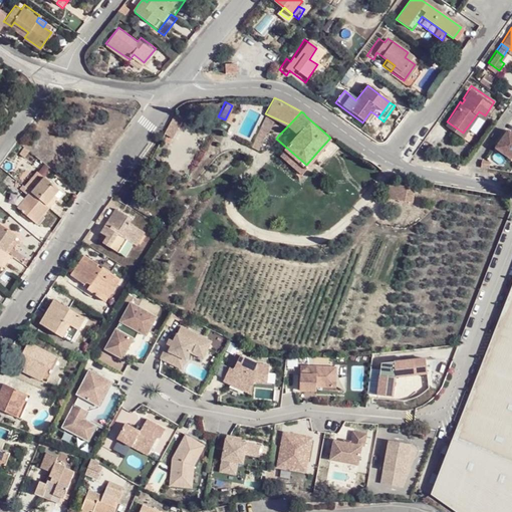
[(366,126),(375,114),(370,111),(362,122),(366,126)]
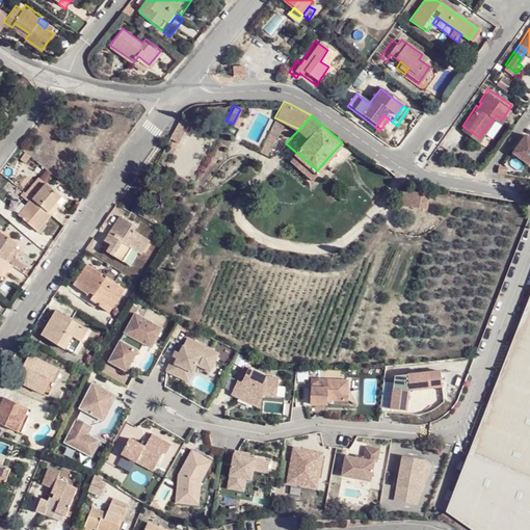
[(192,123),(182,117),(171,137),(182,143),(192,123)]
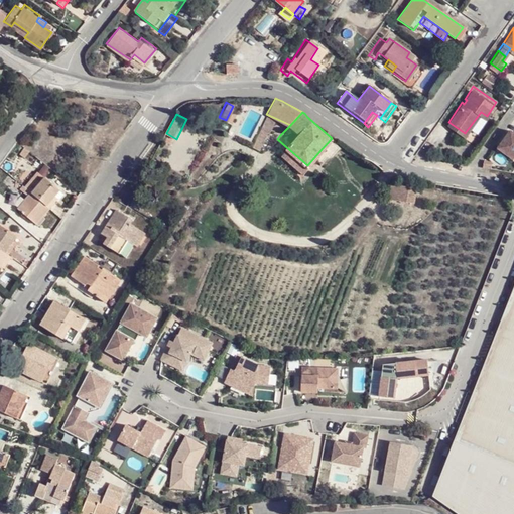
[(290,125),(266,114),(260,126),(266,130),(279,136),(290,125)]
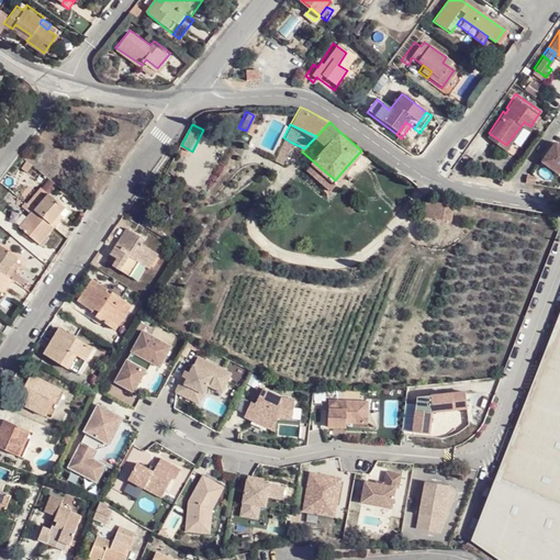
[(290,142),(283,137),(272,157),(281,160),(290,142)]
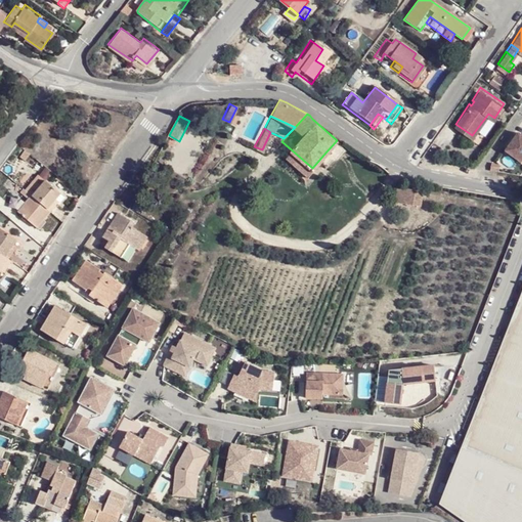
[(521,135),(515,130),(502,147),(518,159),(521,153),(521,135)]
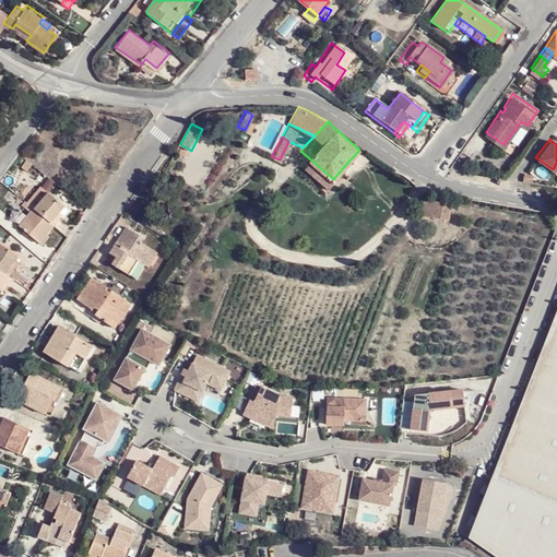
[(360,175),(372,162),(359,150),(347,163),(360,175)]
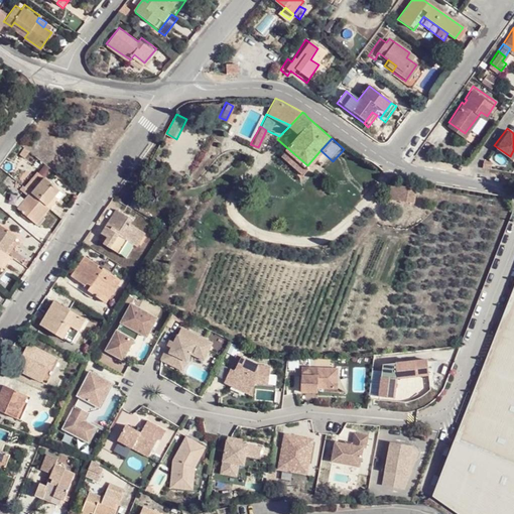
[(29,191),(43,174),(34,167),(20,184),(29,191)]
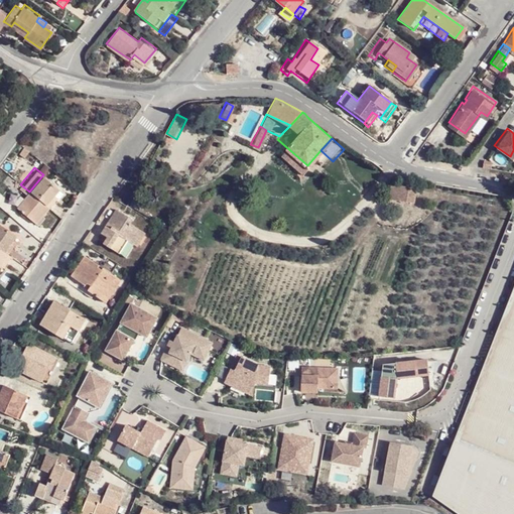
[(58,186),(43,174),(29,191),(17,207),(37,222),(50,206),(63,190),(58,186)]
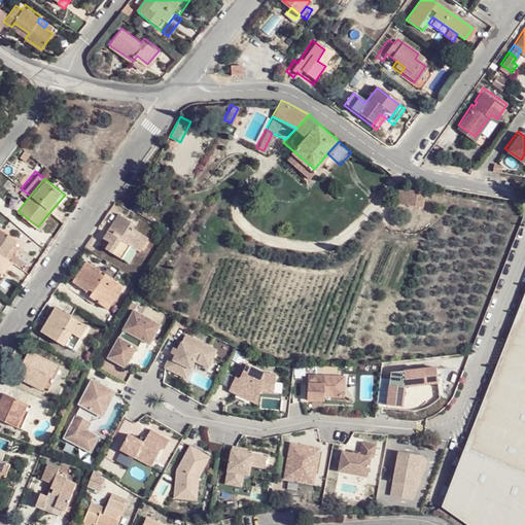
[(130,248),(138,253),(147,237),(133,228),(135,223),(119,214),(112,226),(116,229),(112,236),(107,233),(103,241),(108,244),(105,250),(123,259),(130,248)]
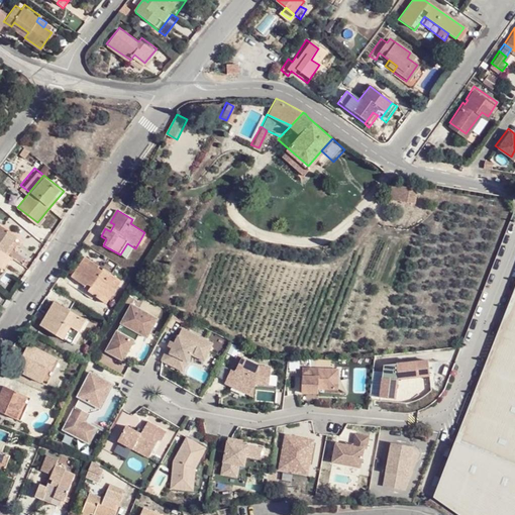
[(110,222),(105,228),(110,231),(114,224),(110,222)]
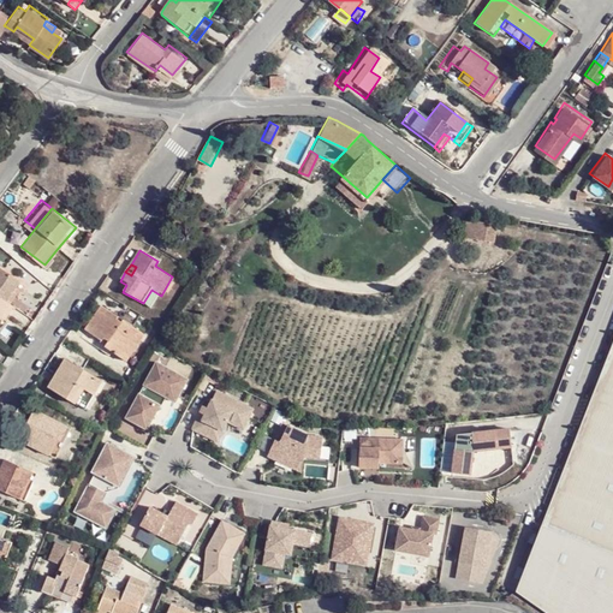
[(21,281),(0,267),(0,316),(1,315),(4,319),(12,307),(11,305),(19,292),(15,291),(21,281)]
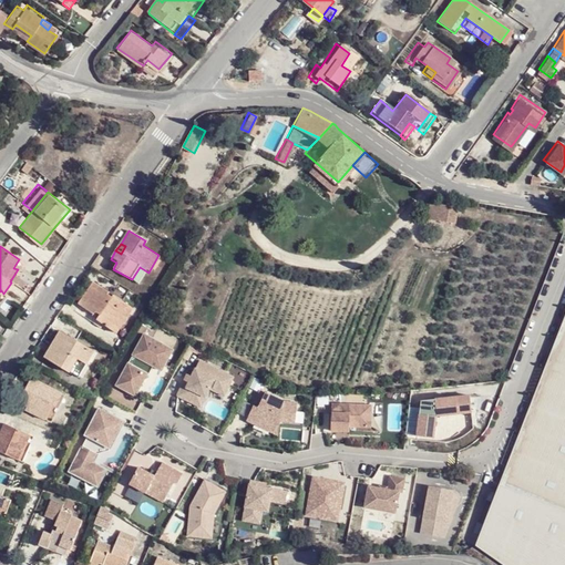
[(140,286),(149,273),(140,267),(132,279),(140,286)]
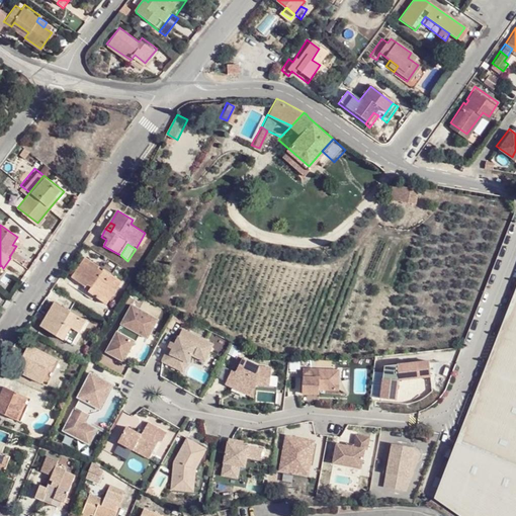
[(112,272),(105,268),(103,265),(86,255),(72,276),(85,285),(88,280),(93,284),(89,290),(94,293),(102,298),(117,275),(112,272)]
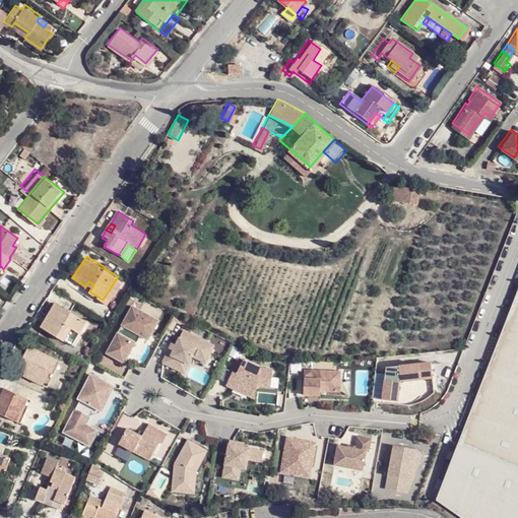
[(108,265),(106,269),(113,273),(116,270),(108,265)]
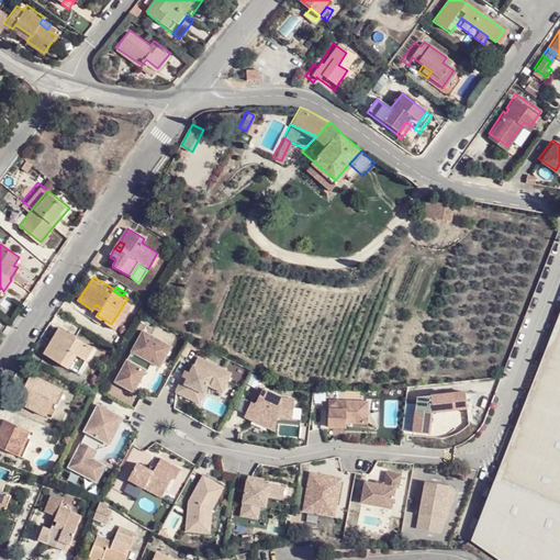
[(133,302),(127,299),(111,324),(118,328),(133,302)]
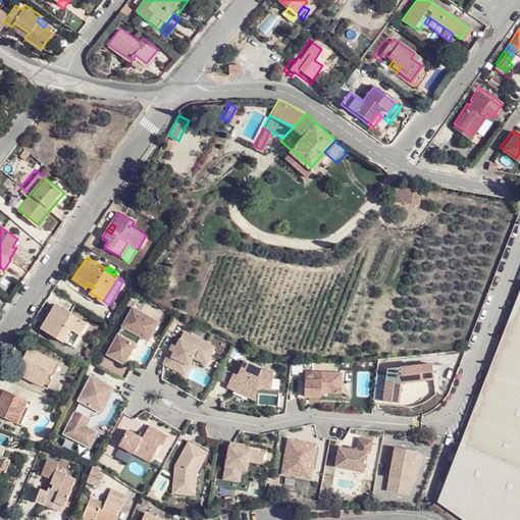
[(89,282),(86,288),(82,294),(92,301),(95,296),(90,293),(94,287),(89,282)]
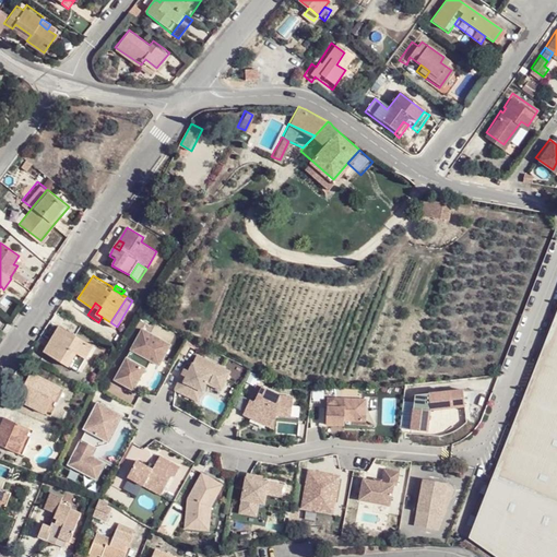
[(556,556),(556,309),(467,536),(499,556),(556,556)]
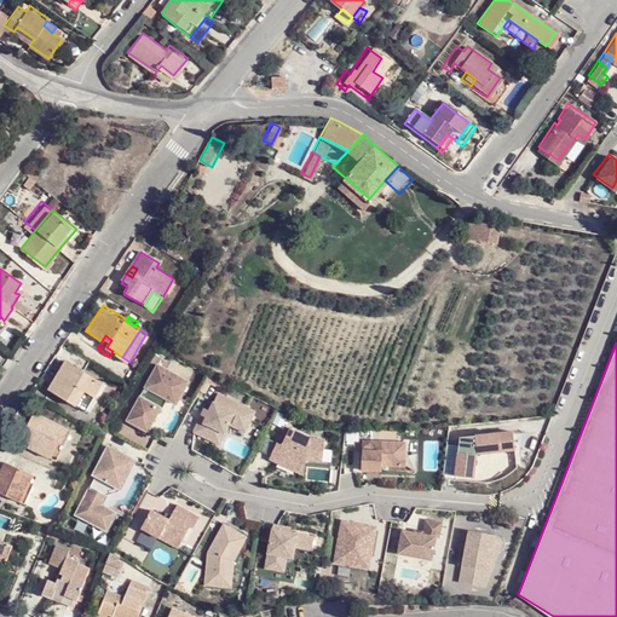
[(75,405),(92,378),(65,362),(48,390),(75,405)]
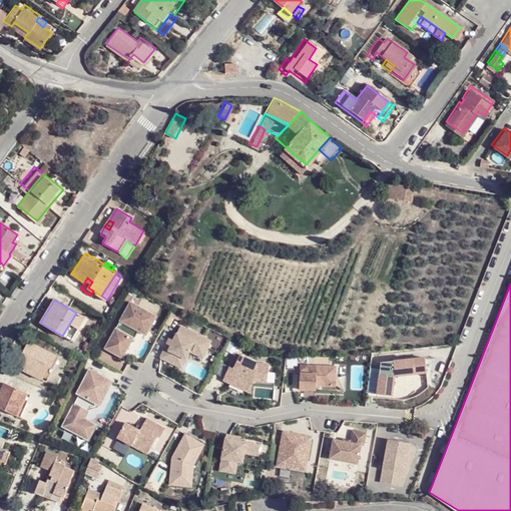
[(154,317),(129,303),(103,349),(120,358),(131,338),(127,337),(132,329),(137,332),(144,336),(154,317)]
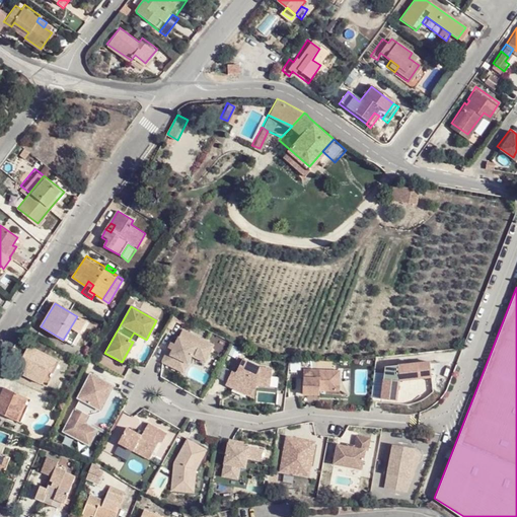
[(87,322),(77,316),(63,340),(73,346),(87,322)]
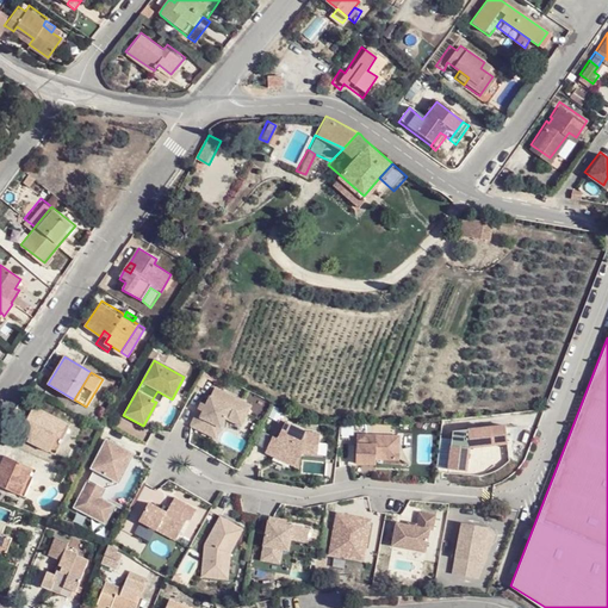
[(240,426),(249,405),(212,388),(204,404),(200,403),(188,426),(213,438),(223,419),(240,426)]
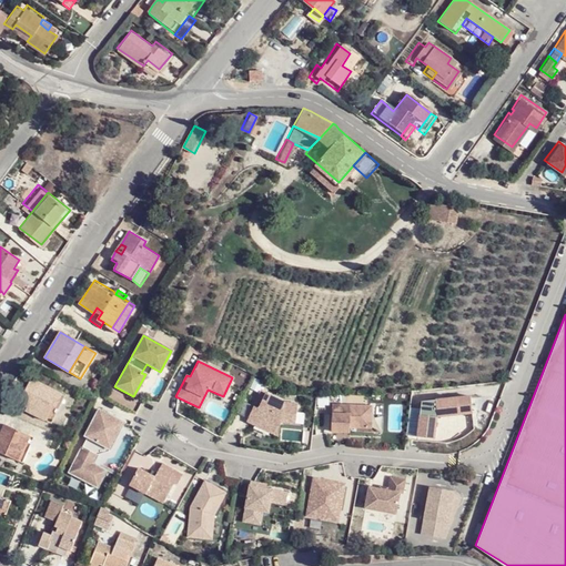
[(145,374),(148,376),(152,367),(147,364),(141,373),(145,374)]
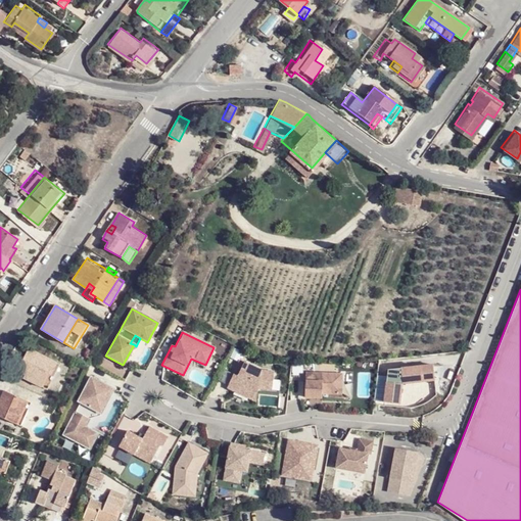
[(41,383),(53,362),(29,348),(26,353),(19,350),(14,360),(19,363),(16,370),(25,374),(41,383)]
